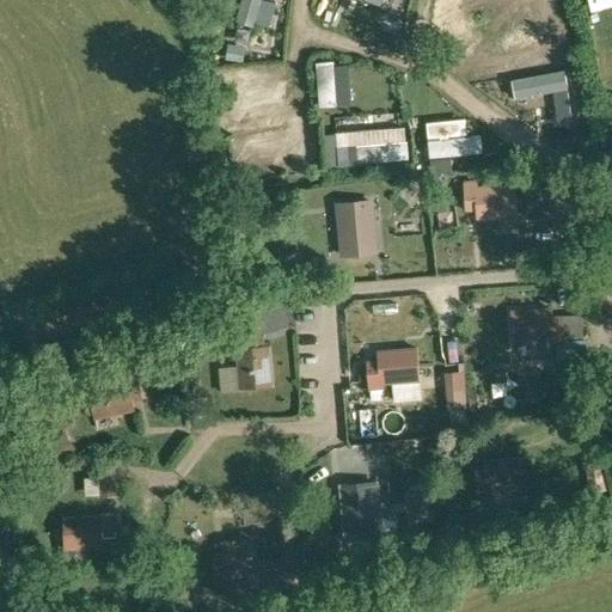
[(500,212),(516,210),(515,183),(477,185),(476,181),(464,181),(465,209),(466,209),(466,207),(476,207),(477,218),(500,216),(500,212)]
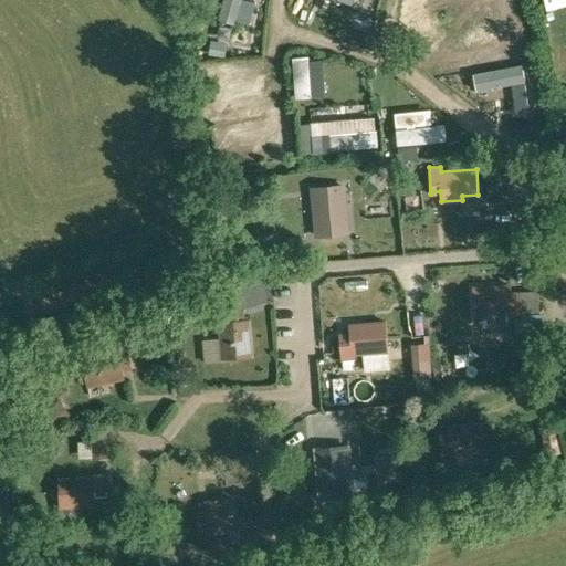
[(341,218),(345,217),(343,196),(333,197),(332,188),(334,188),(334,187),(307,189),(308,201),(314,200),(317,237),(342,233),(341,218)]
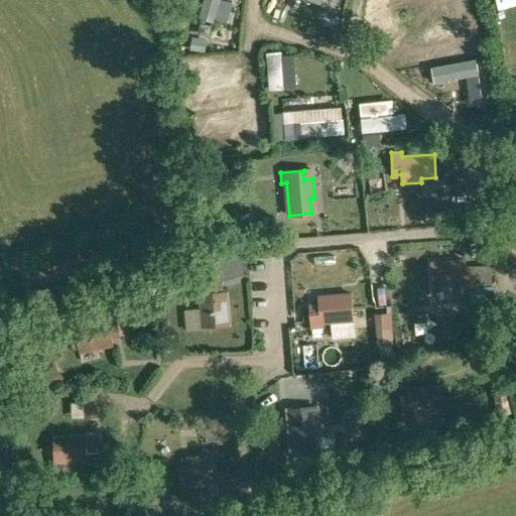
[(465,291),(476,290),(474,266),(473,266),(473,268),(465,269),(465,259),(444,260),(445,264),(430,266),(432,288),(465,286),(465,291)]
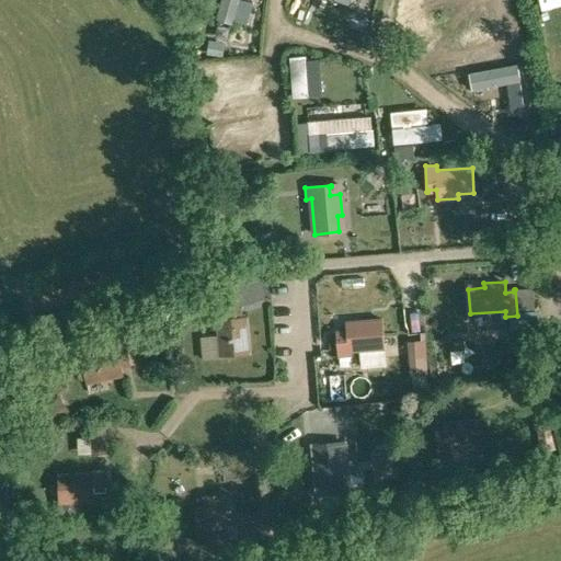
[(243,338),(248,338),(245,317),(236,317),(235,308),(237,308),(237,307),(210,309),(212,321),(217,320),(219,355),(244,354),(243,338)]
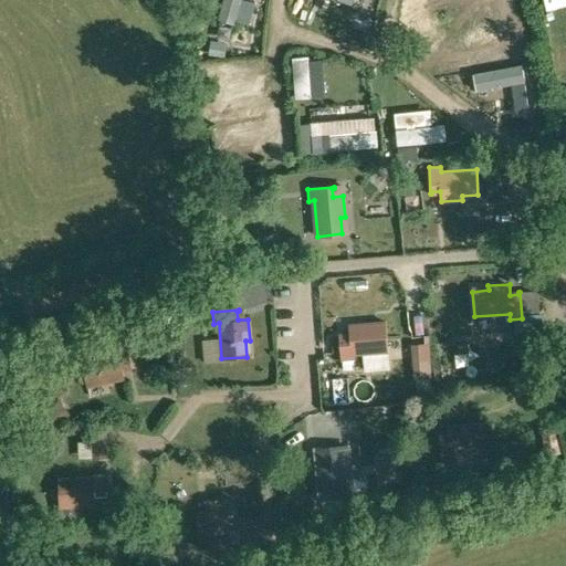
[(354,355),(388,352),(386,322),(349,325),(349,334),(339,334),(342,359),(354,358),(354,355)]
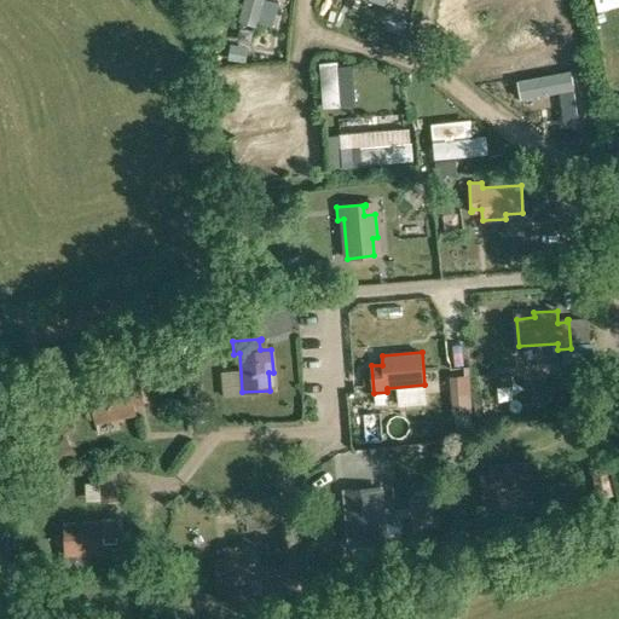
[(143,404),(144,404),(138,375),(126,377),(127,383),(88,392),(94,418),(111,415),(113,420),(136,415),(133,404),(143,401),(143,404)]
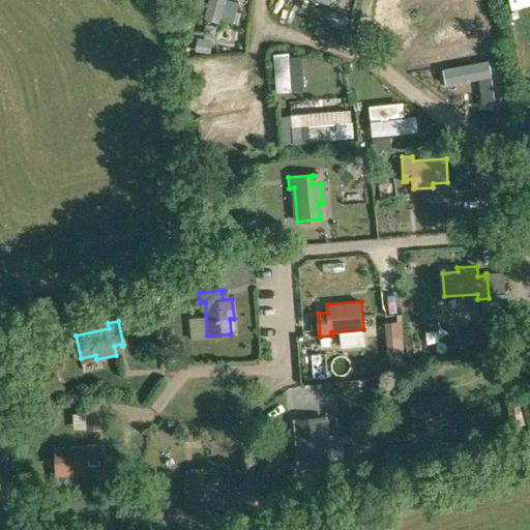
[(326,354),(312,355),(313,376),(327,375),(326,354)]
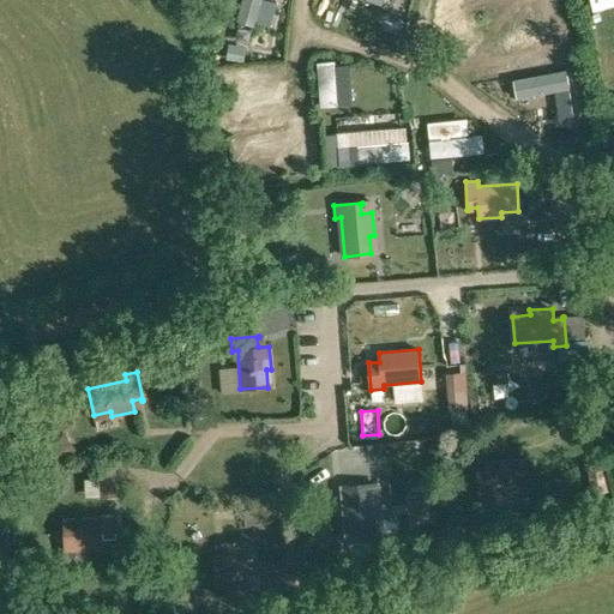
[(65,434),(38,451),(50,468),(76,451),(65,434)]
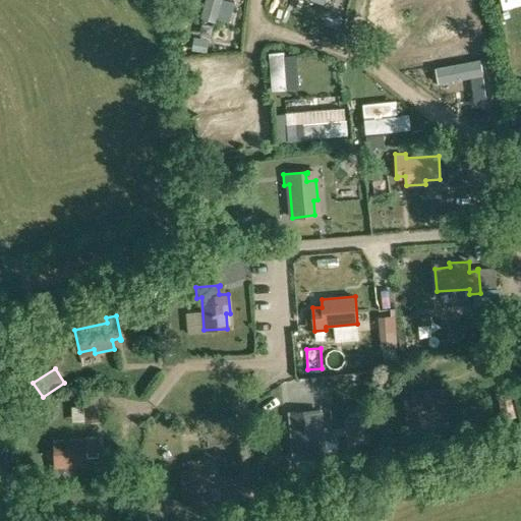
[(416,418),(449,415),(447,392),(431,394),(431,390),(411,392),(412,401),(405,402),(404,400),(403,400),(406,424),(416,423),(416,418)]
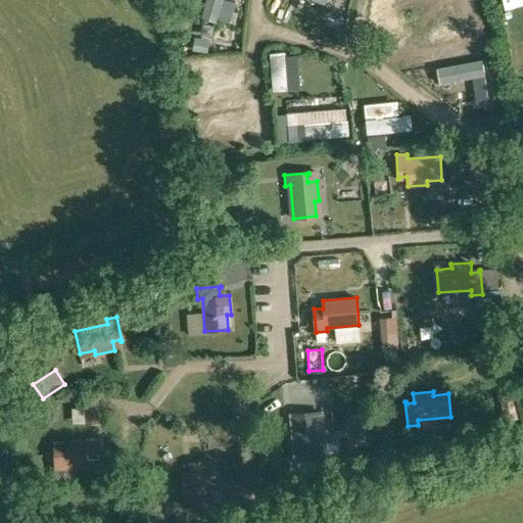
[(320,424),(325,424),(324,413),(299,415),(299,416),(301,416),(302,424),(292,425),(294,444),(298,444),(299,459),(322,458),(320,424)]
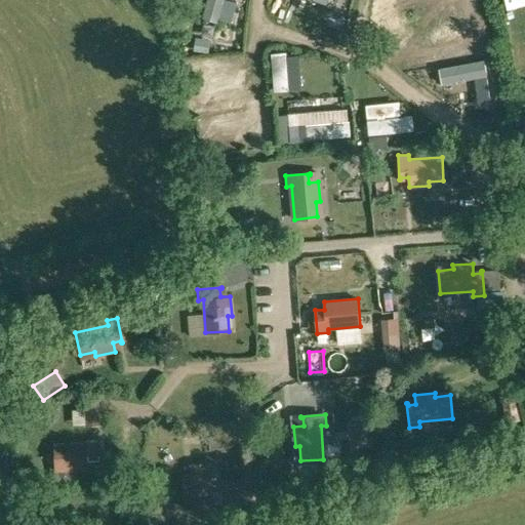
[(88,475),(99,475),(98,450),(97,450),(97,452),(89,452),(89,443),(70,443),(70,447),(54,447),(55,471),(88,470),(88,475)]
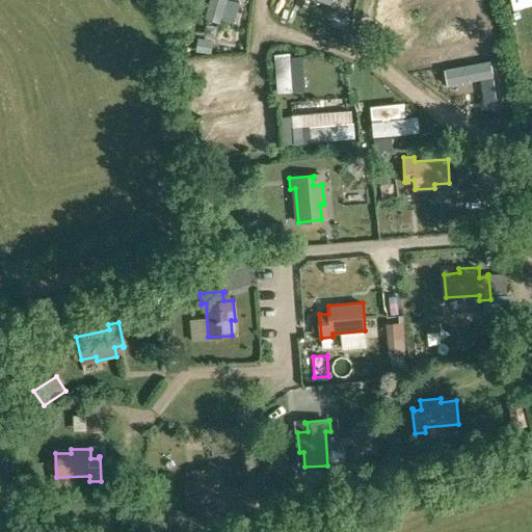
[(214,481),(219,481),(218,470),(193,472),(193,473),(195,473),(196,481),(186,481),(187,501),(191,501),(192,516),(215,515),(214,481)]
